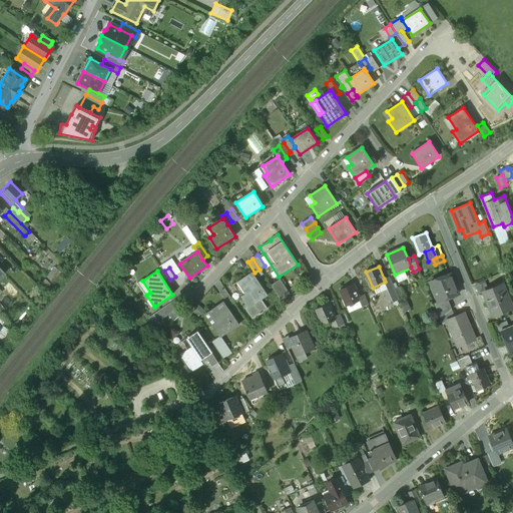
[(251,272),(237,282),(245,294),(241,297),(248,308),(268,295),(251,272)]
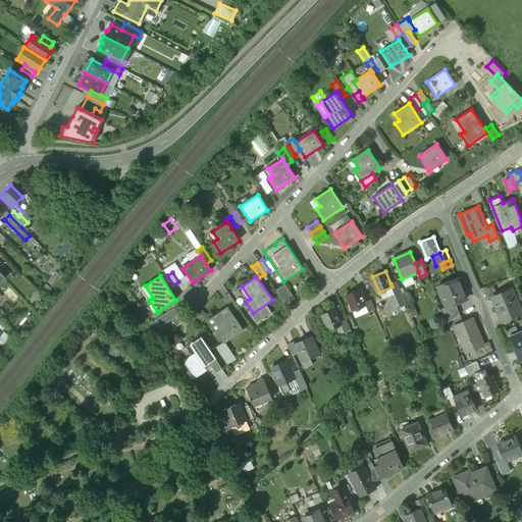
[(466,299),(458,278),(438,286),(447,306),(447,307),(456,304),(466,299)]
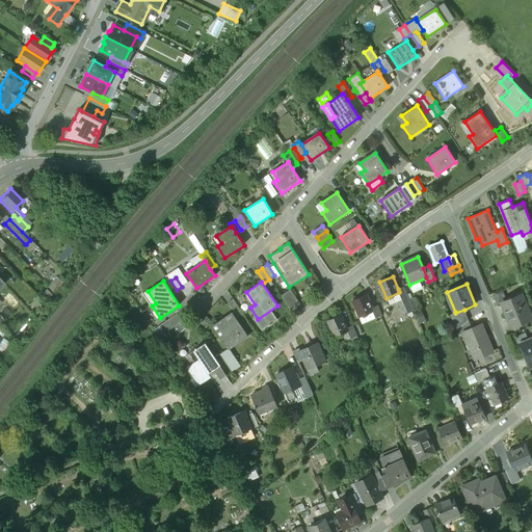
[(403,287),(398,289),(399,292),(408,313),(414,311),(414,309),(409,300),(403,287)]
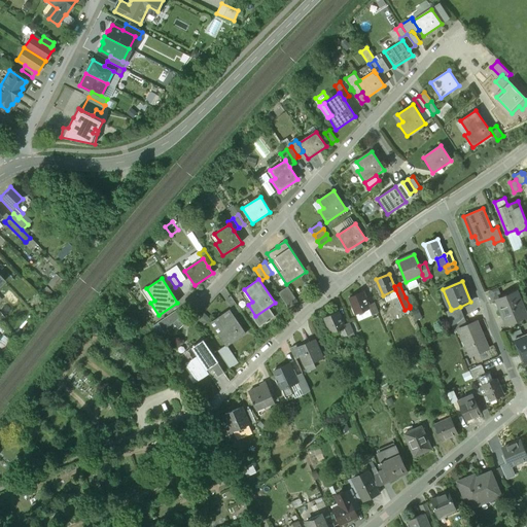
[(289,287),(279,294),(289,310),(300,303),(289,287)]
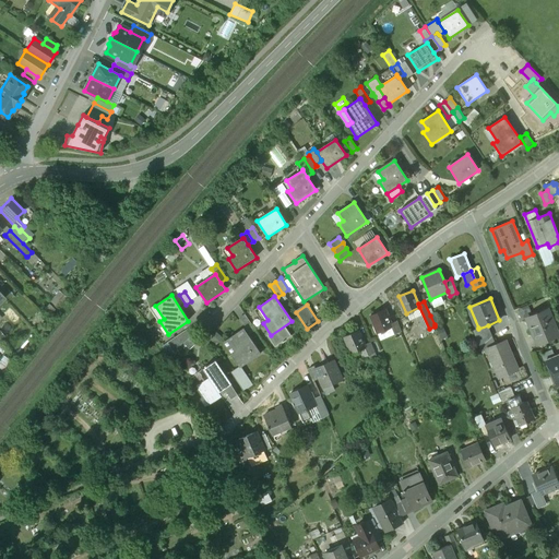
[(391,323),(385,309),(371,316),(378,332),(392,326),(391,323)]
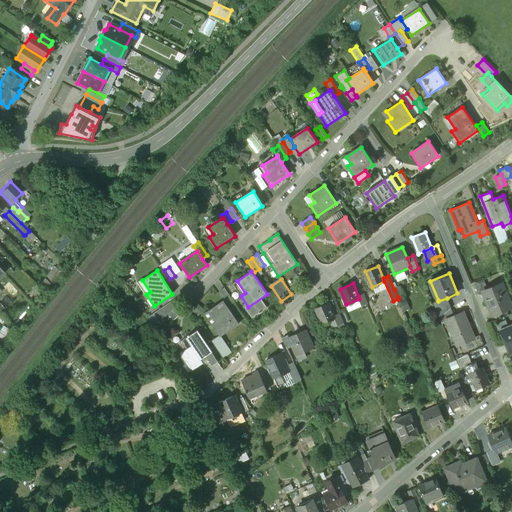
[(502,283),(483,291),(492,315),(511,307),(502,283)]
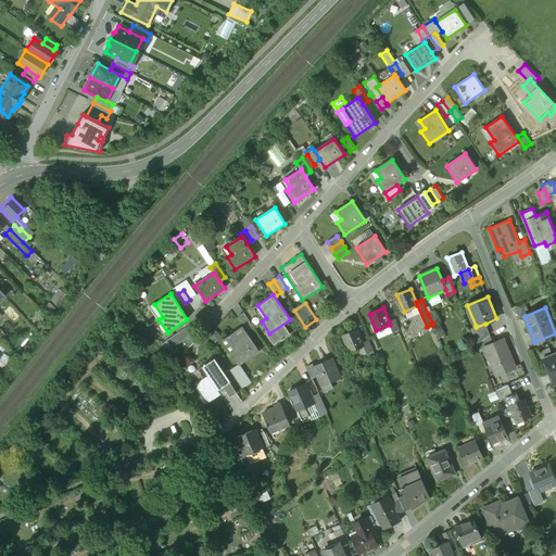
[(434,311),(428,314),(432,323),(438,320),(434,311)]
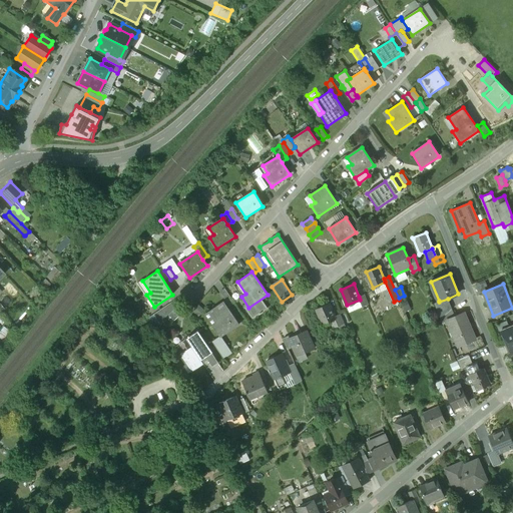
[(224,289),(219,293),(227,303),(231,300),(224,289)]
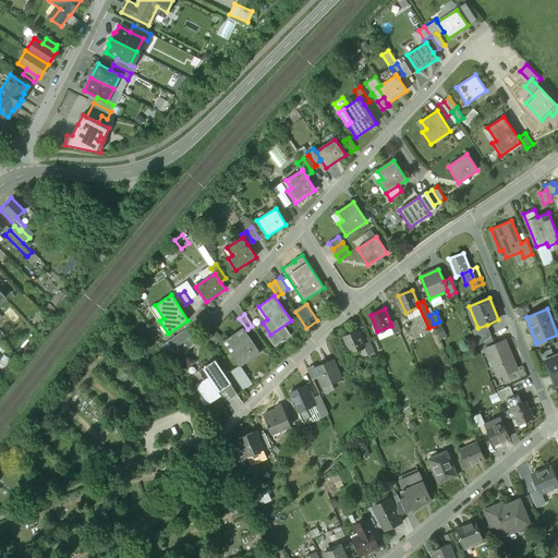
[(395,334),(401,331),(396,320),(390,323),(391,326),(395,334)]
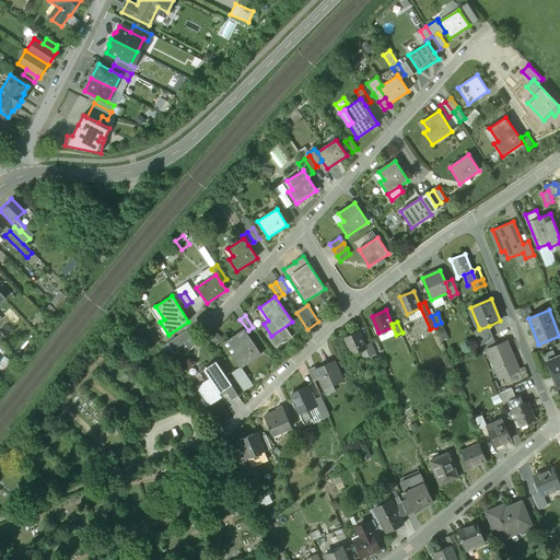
[(489,326),(479,329),(479,328),(474,330),(480,348),(481,348),(493,337),(489,326)]
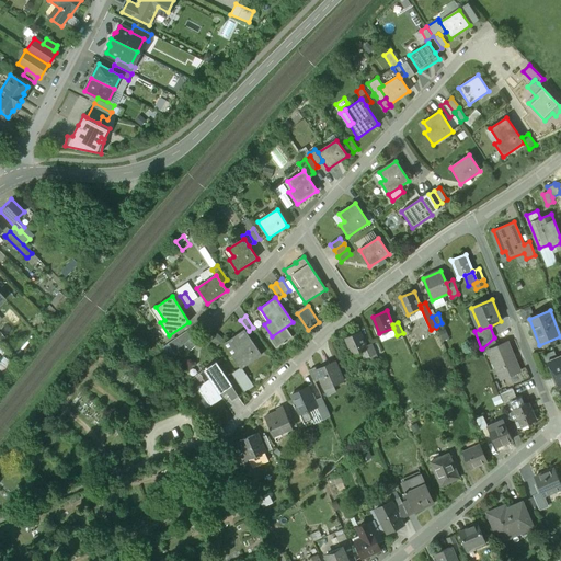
[(191,329),(181,335),(185,343),(195,334),(191,329)]
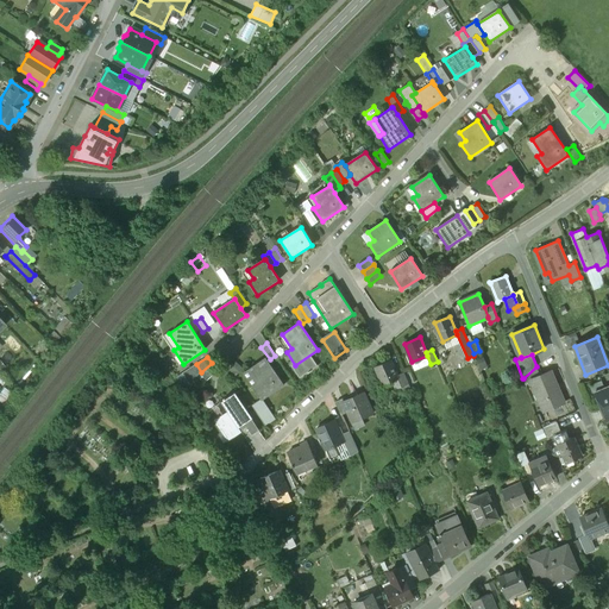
[(265,358),(249,370),(257,383),(252,387),(262,401),(283,385),(265,358)]
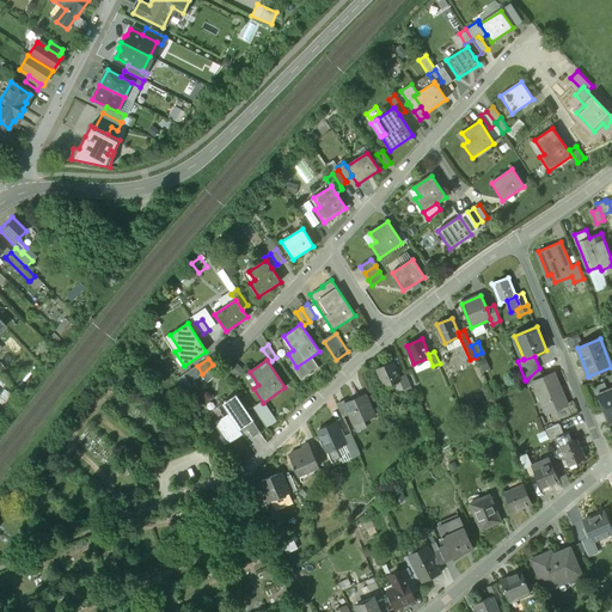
[(392,361),(377,368),(385,387),(399,381),(401,380),(399,377),(392,361)]
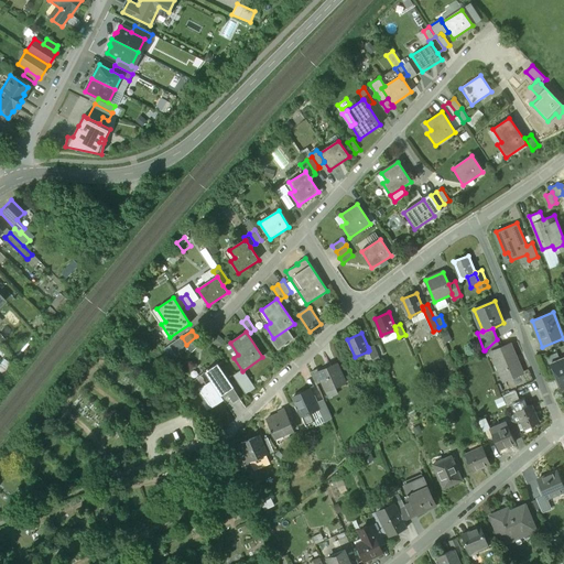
[(182,337),(169,346),(175,356),(186,345),(182,337)]
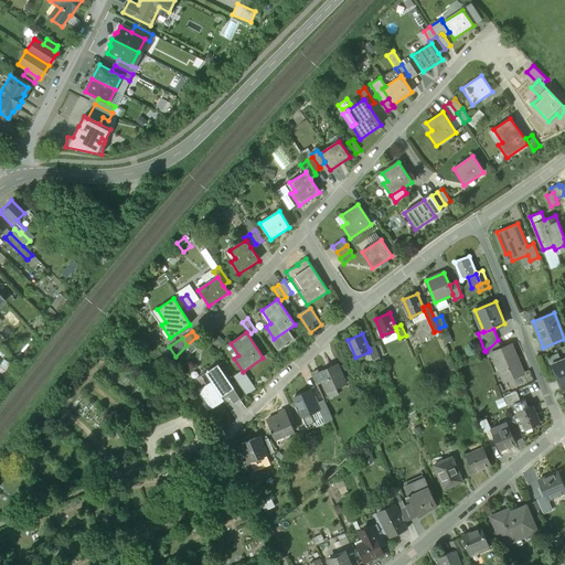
[(498,340),(486,351),(487,355),(493,353),(493,352),(501,349),(498,340)]
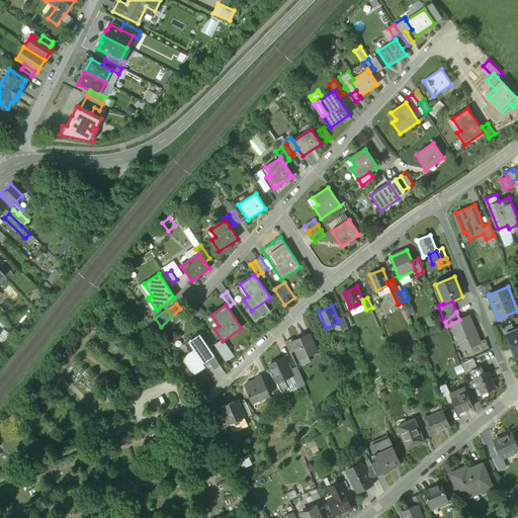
[(459,320),(452,323),(452,324),(462,349),(480,342),(468,316),(459,320)]
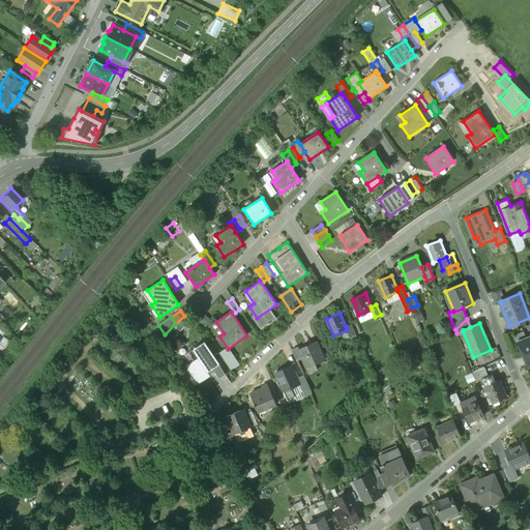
[(351,324),(346,326),(347,329),(346,330),(349,336),(355,334),(351,324)]
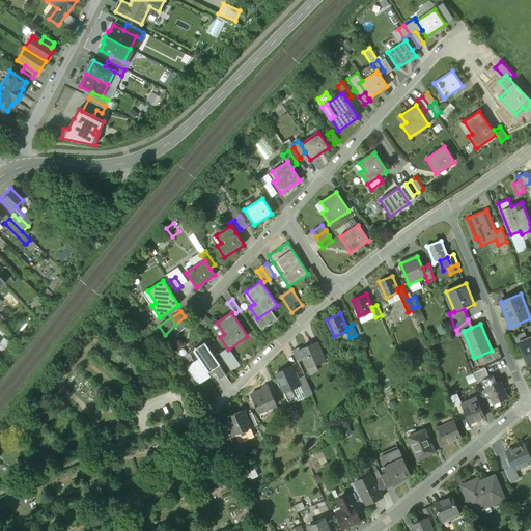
[(356,335),(350,337),(353,344),(359,341),(356,335)]
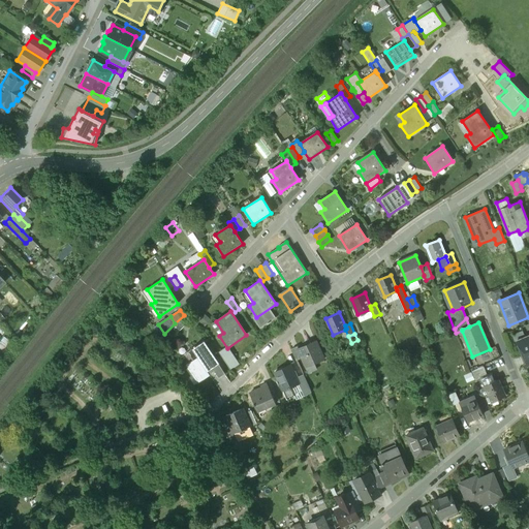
[(528,335),(517,340),(527,366),(528,365),(528,335)]
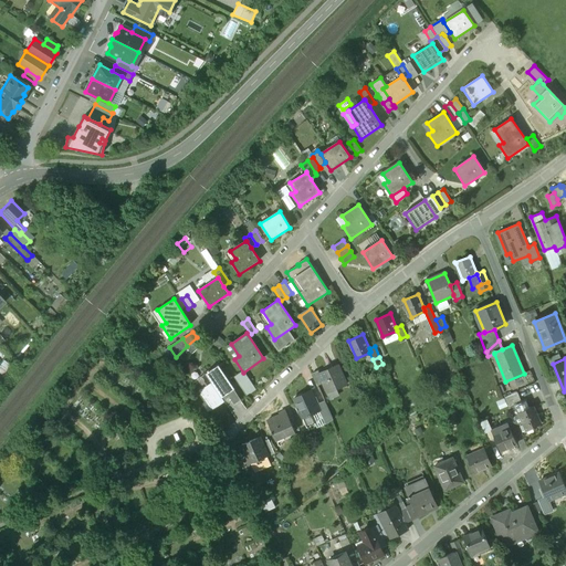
[(320,373),(323,383),(327,392),(346,385),(338,365),(320,373)]
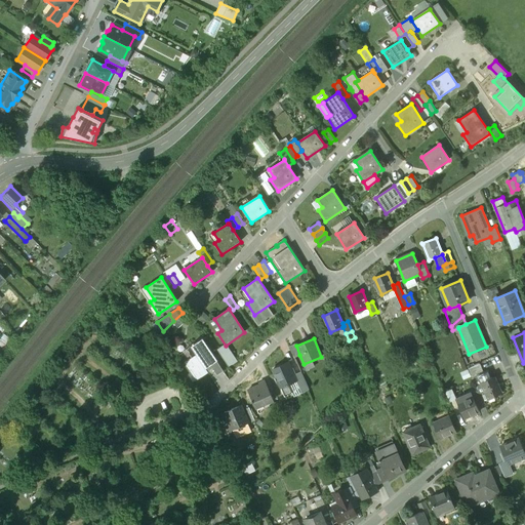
[(217,361),(202,339),(183,352),(189,363),(187,364),(197,380),(208,372),(206,369),(211,366),(217,362),(217,361)]
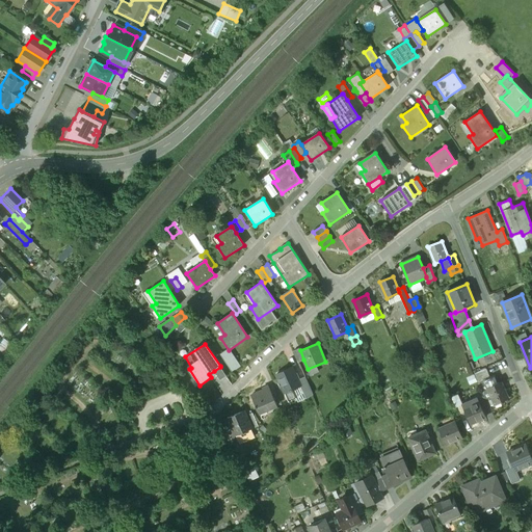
[(299,348),(294,351),(298,362),(303,360),(300,350),(299,348)]
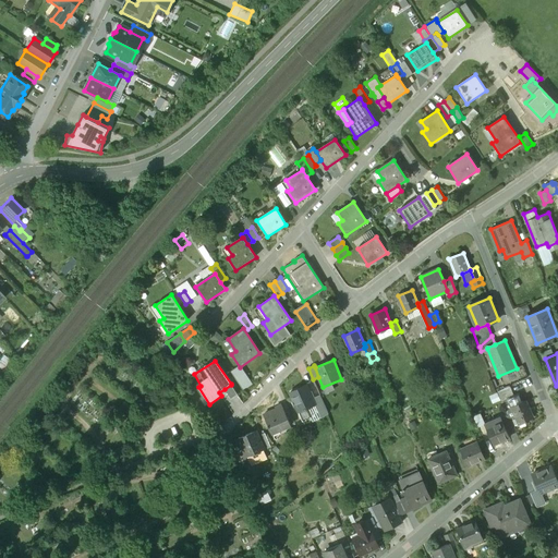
[(233,375),(244,390),(252,385),(241,370),(233,375)]
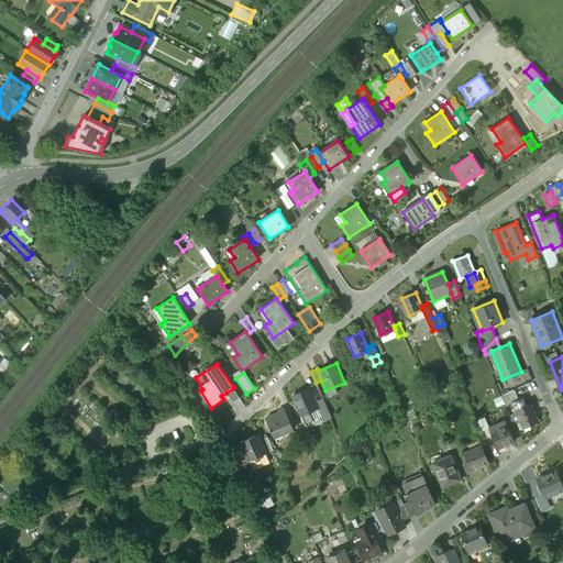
[(240,398),(233,388),(227,393),(233,403),(240,398)]
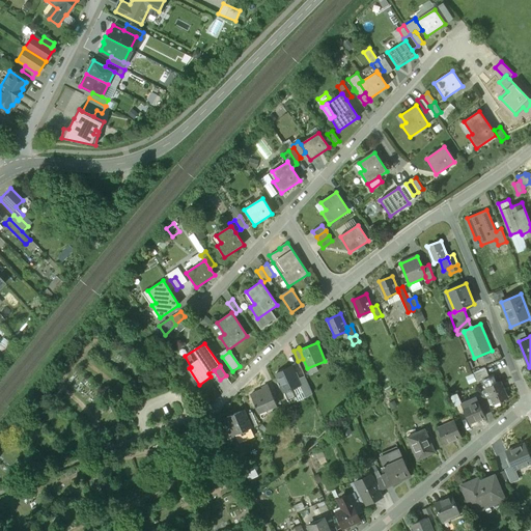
[(290,367),(277,373),(281,385),(284,392),(291,389),(300,386),(295,373),(294,374),(290,367)]
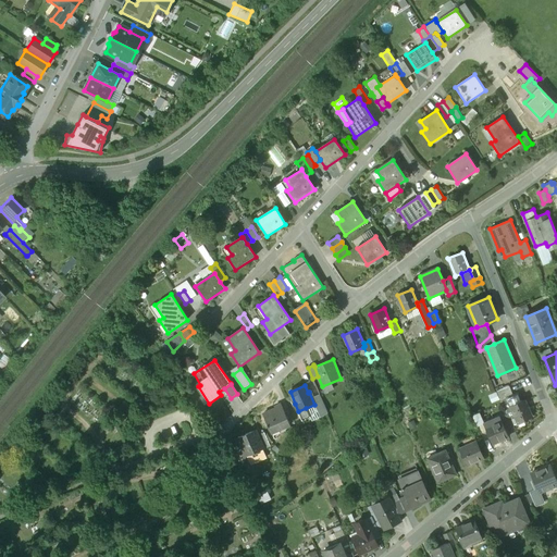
[(518,395),(506,400),(509,407),(511,407),(510,406),(520,401),(518,395)]
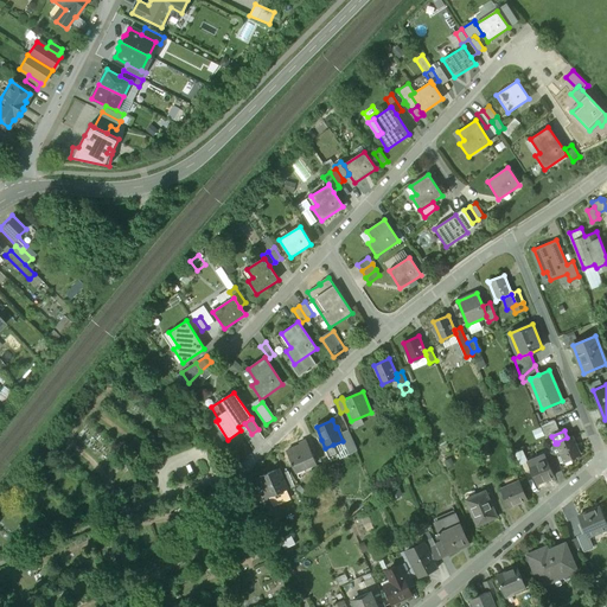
[(349,432),(342,433),(347,446),(353,443),(349,432)]
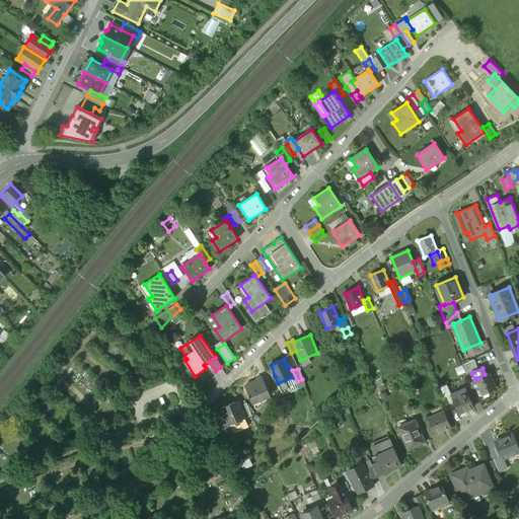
[(485,374),(475,378),(476,379),(480,389),(477,390),(479,395),(496,389),(489,373),(485,374)]
